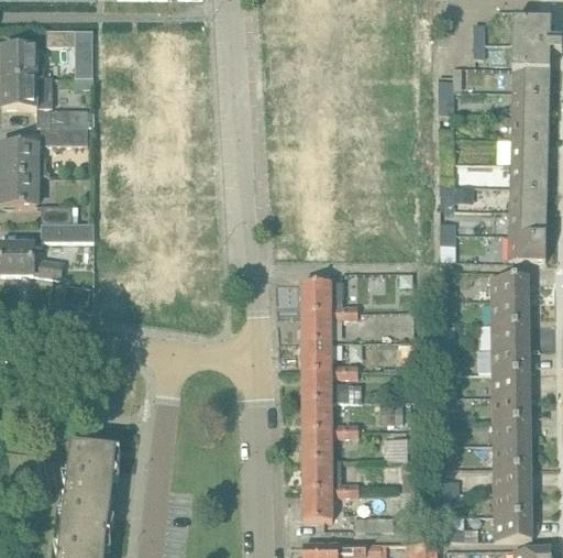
[(514,19),(511,68),(514,68),(551,69),(550,66),(551,52),(548,52),(549,37),(551,37),(551,20),(539,19),(539,10),(521,10),(521,19),(514,19)]
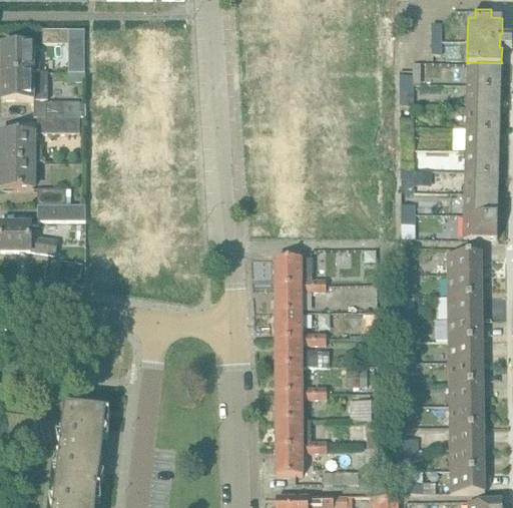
[(432,37),(441,37),(441,22),(432,22),(432,37)]
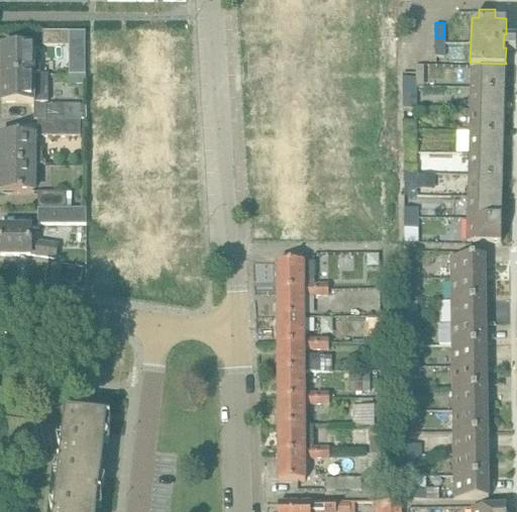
[(69,27),(42,27),(42,41),(69,41),(69,27)]
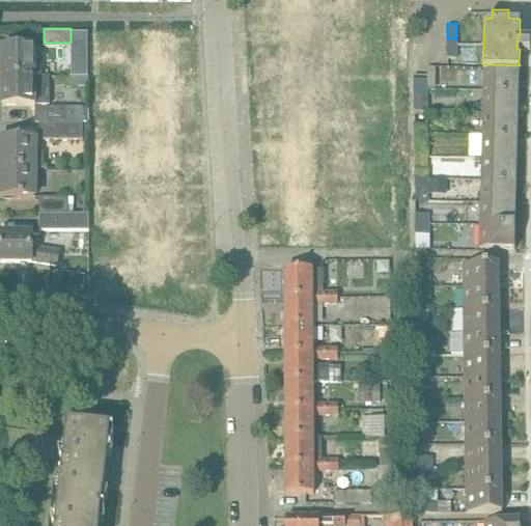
[(277,46),(260,47),(262,90),(270,89),(271,108),(263,108),(264,125),(275,125),(277,155),(267,155),(269,185),(278,184),(280,213),(271,214),(272,233),(325,229),(316,94),(307,94),(307,87),(358,84),(355,40),(340,42),(339,32),(306,34),(307,44),(296,45),(295,34),(277,35),(277,46)]
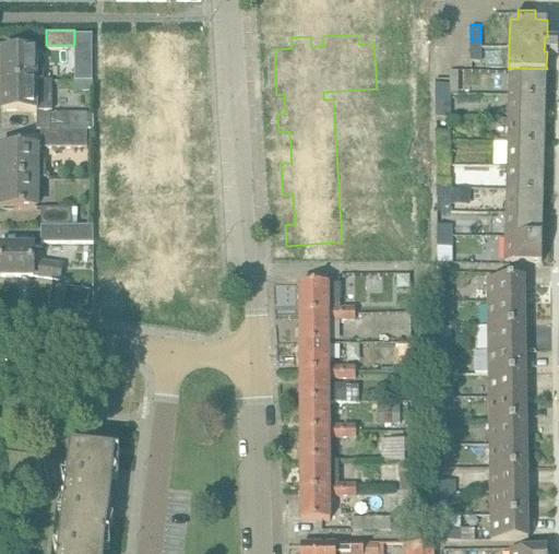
[(480,57),(480,40),(471,40),(471,58),(480,57)]
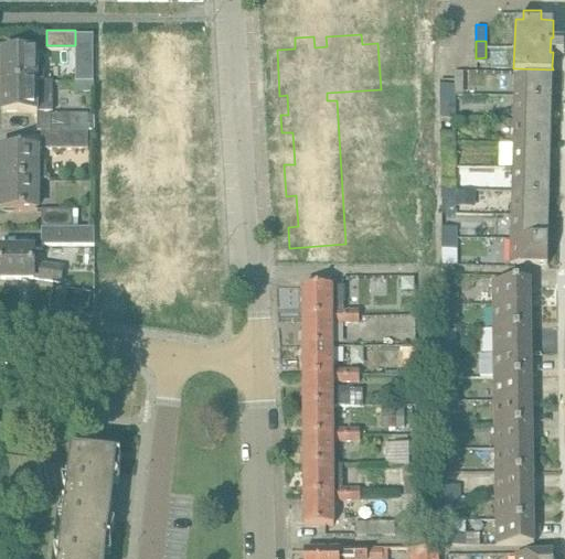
[(1,77),(43,77),(43,55),(38,55),(38,47),(1,47),(1,77)]
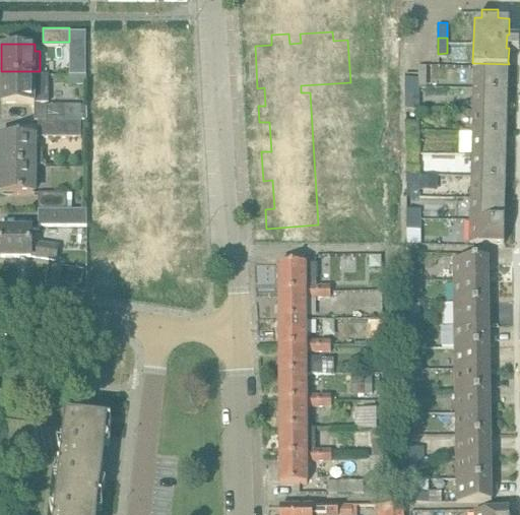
[(160,48),(122,48),(123,67),(160,67),(160,48)]
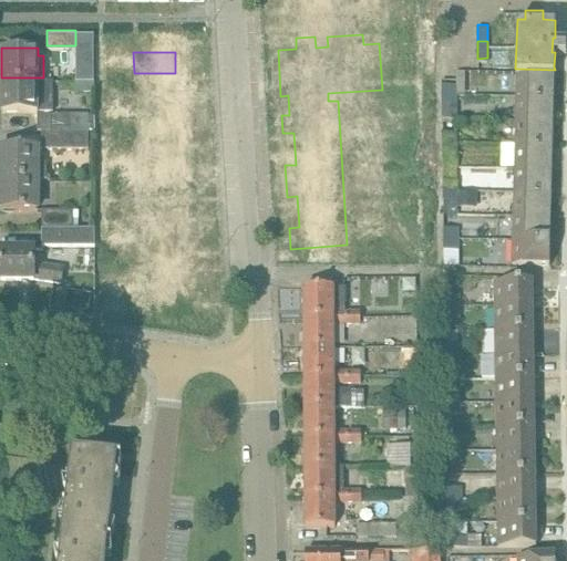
[(555,70),(517,69),(516,93),(554,94),(555,70)]
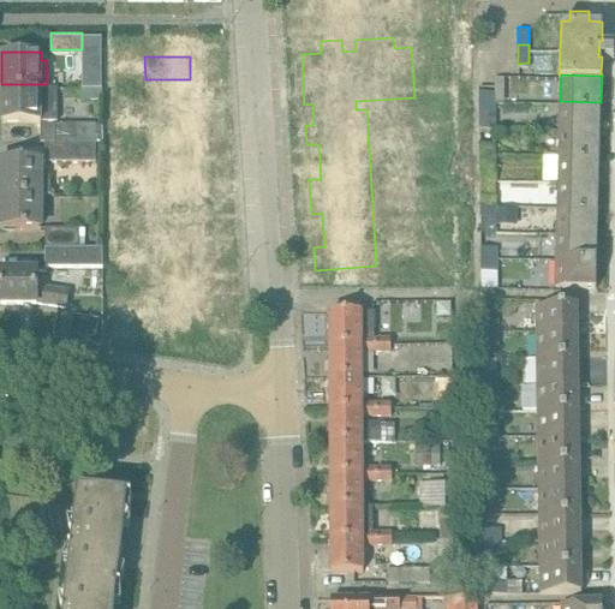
[(190,79),(145,79),(145,102),(190,102),(190,79)]
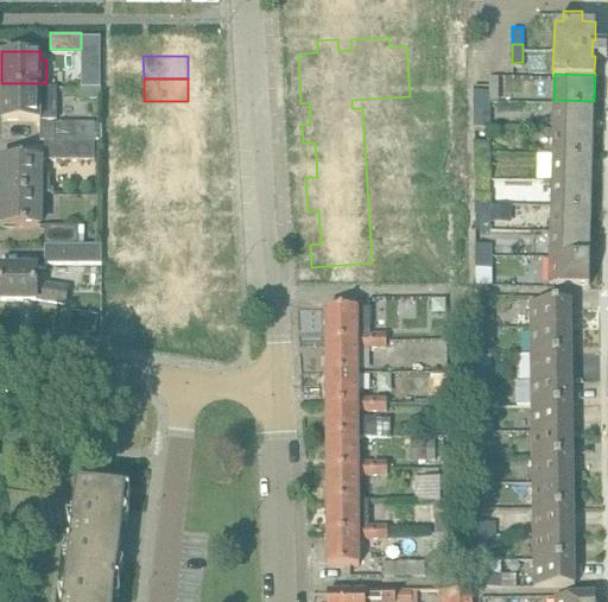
[(56,83),(46,83),(1,83),(1,116),(40,116),(40,111),(57,111),(56,83)]
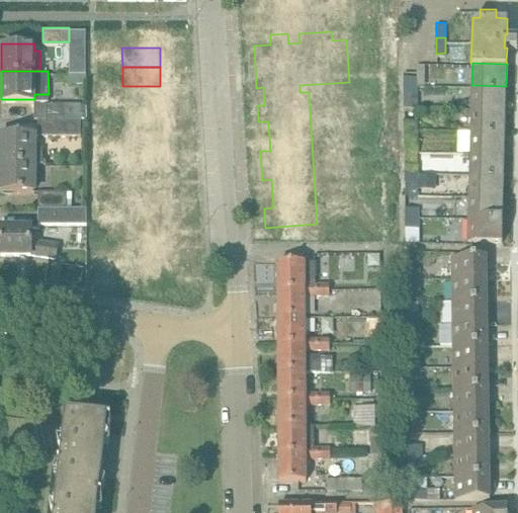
[(417,74),(404,74),(404,82),(417,82),(417,74)]
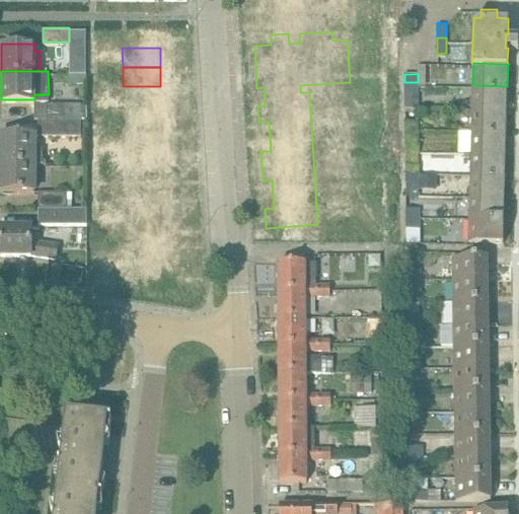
[(418,82),(404,82),(404,91),(418,91),(418,82)]
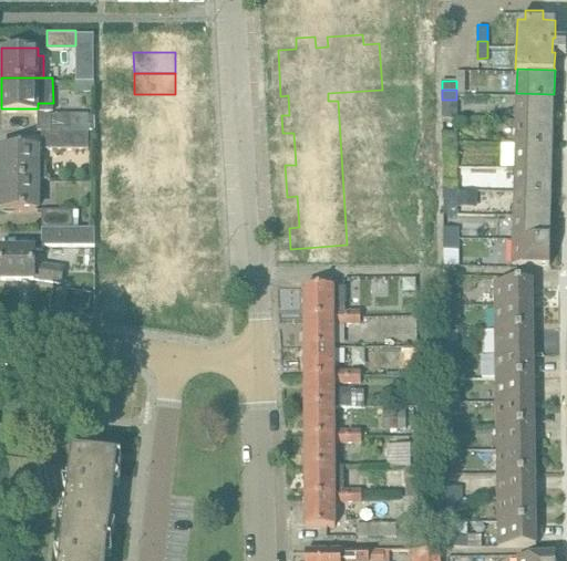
[(554,94),(516,93),(516,117),(553,117),(554,94)]
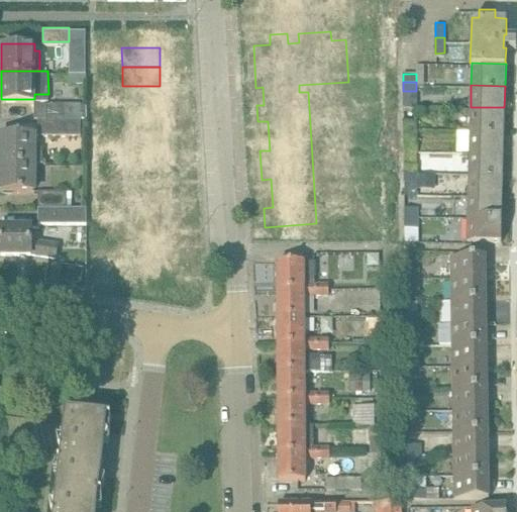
[(160,86),(122,86),(122,106),(160,106),(160,86)]
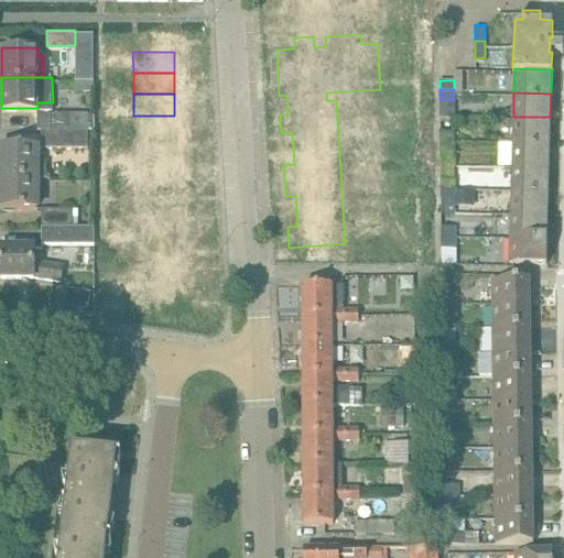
[(42,110),(42,126),(72,126),(72,110),(42,110)]
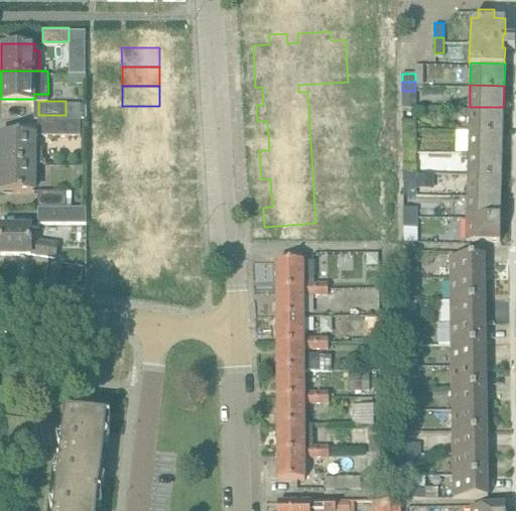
[(159,106),(122,106),(122,125),(159,125),(159,106)]
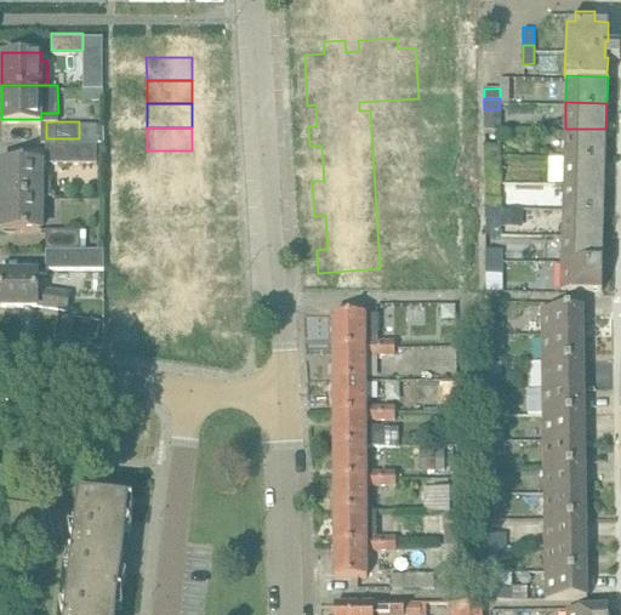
[(605,129),(565,129),(564,154),(605,155),(605,129)]
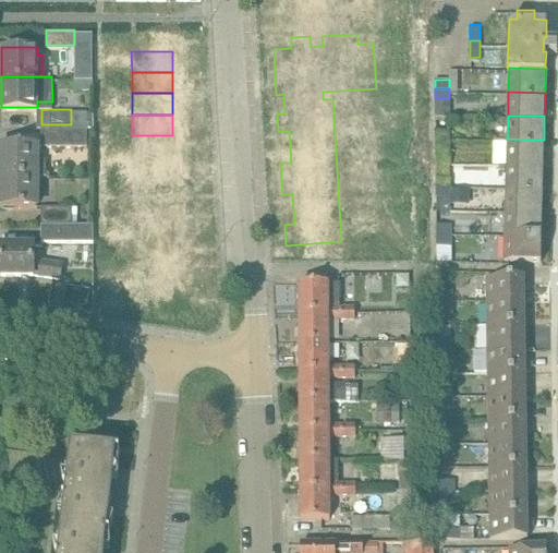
[(71,124),(41,124),(41,143),(86,143),(86,124),(71,124)]
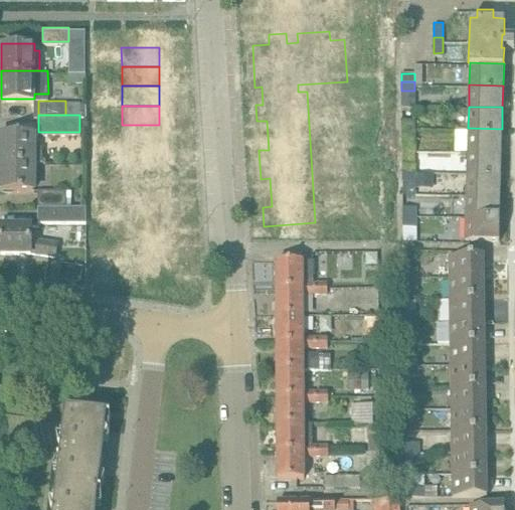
[(402,127),(414,126),(414,118),(401,118),(402,127)]
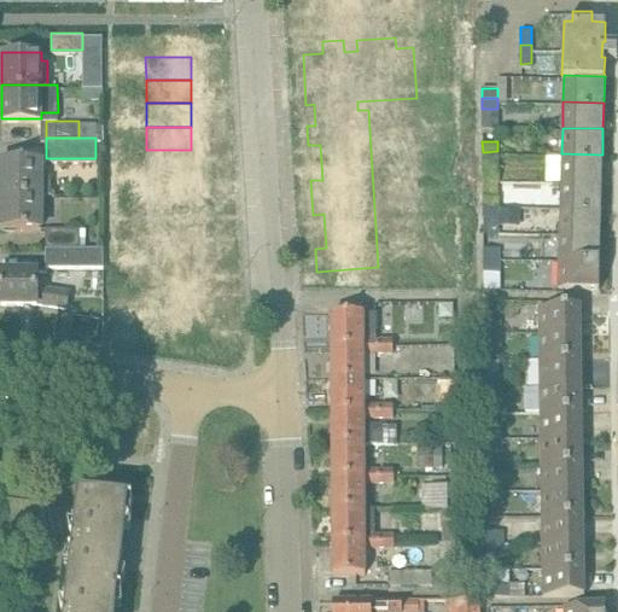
[(191,150),(146,150),(146,173),(197,173),(197,172),(192,172),(191,150)]
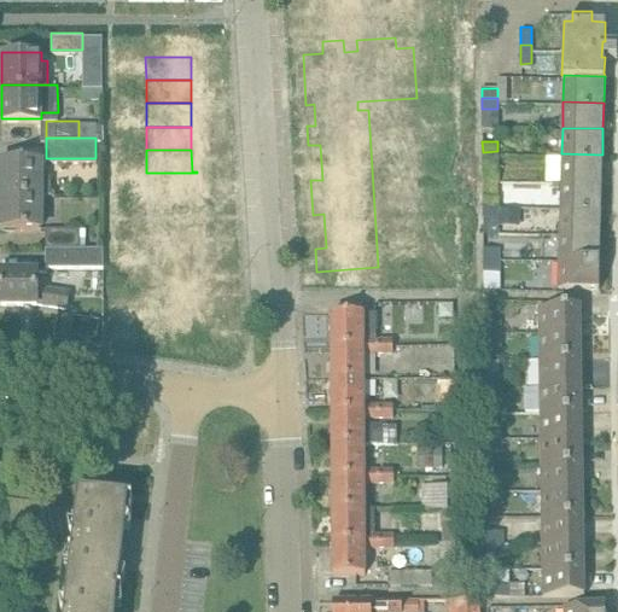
[(497,151),(483,152),(483,162),(497,162),(497,151)]
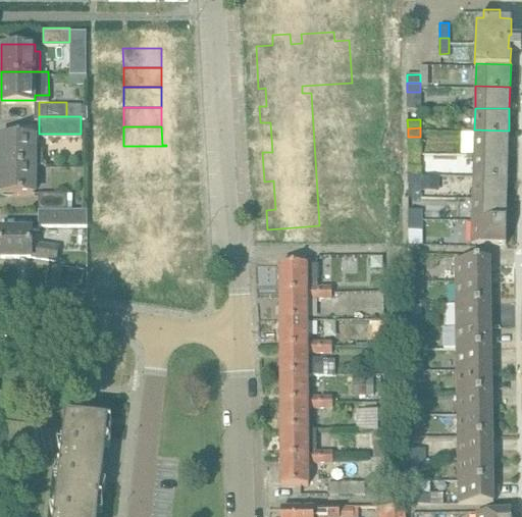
[(509,131),(474,130),(474,152),(508,153),(509,131)]
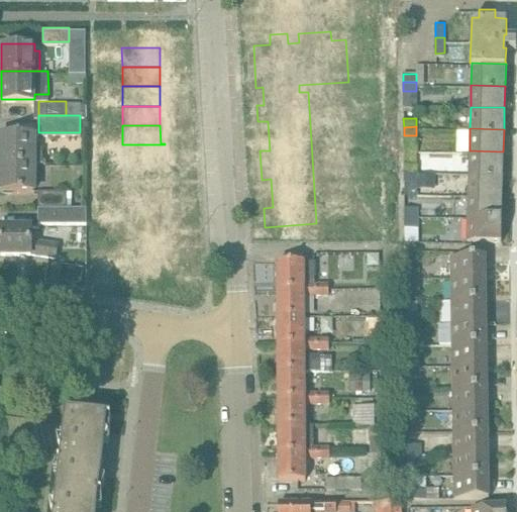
[(1,160),(33,160),(33,131),(1,131),(1,160)]
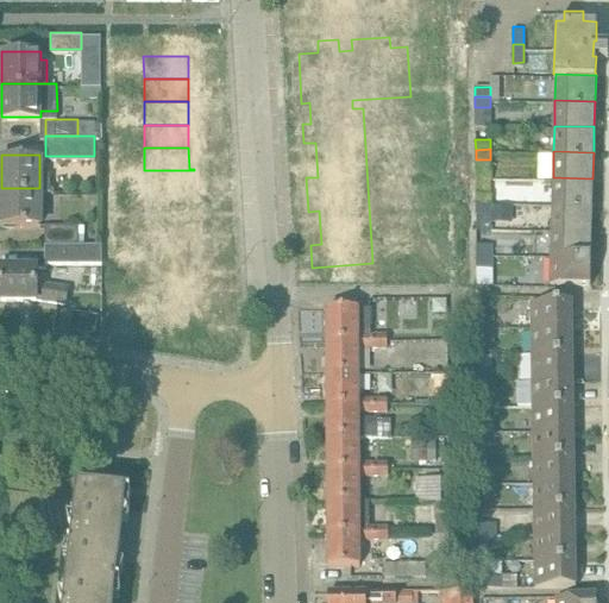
[(194,170),(144,170),(144,171),(149,171),(149,193),(194,193),(194,170)]
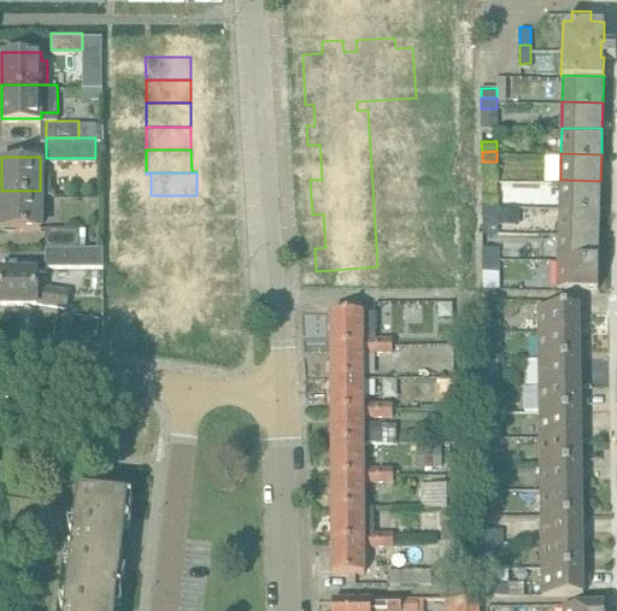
[(600,181),(560,180),(559,205),(600,206),(600,181)]
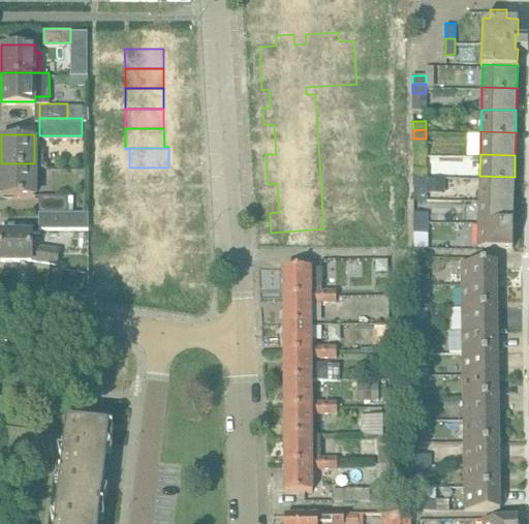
[(34,163),(1,163),(1,192),(34,192),(34,163)]
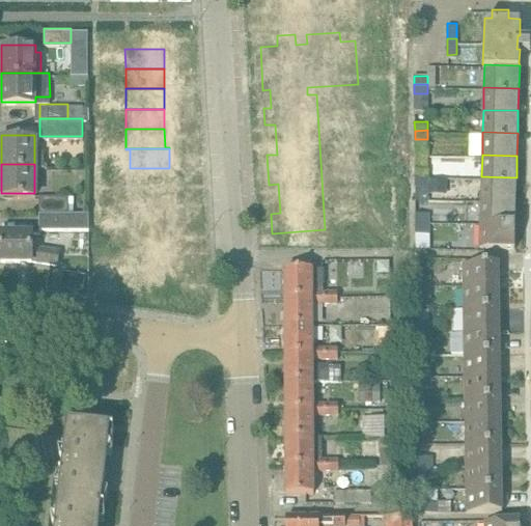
[(427,165),(415,165),(415,174),(427,174),(427,165)]
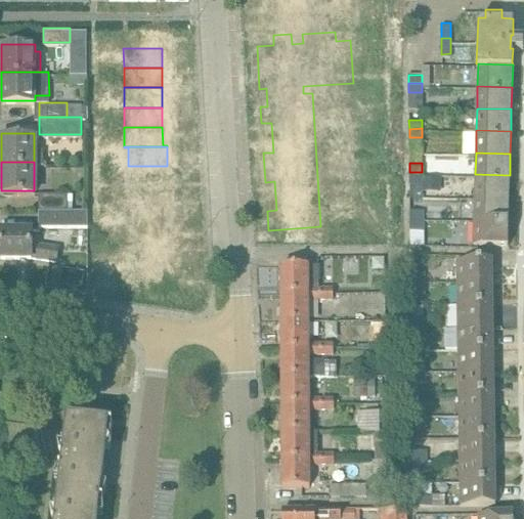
[(167,166),(128,166),(128,185),(167,185),(167,166)]
